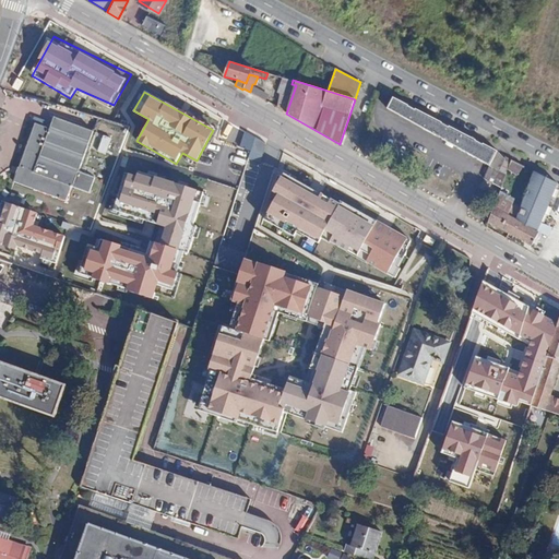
[(408,106),(393,97),(388,108),(436,133),(436,132),(444,137),(444,138),(491,163),(497,152),(482,143),(480,144),(474,141),(475,140),(448,127),(441,123),(441,122),(414,109),(414,110),(407,107),(408,106)]
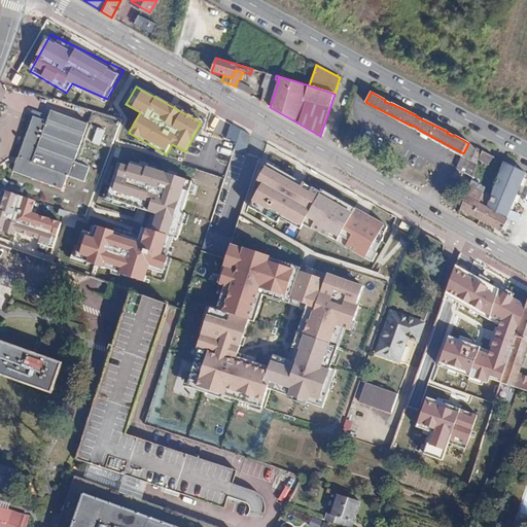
[(90,125),(54,112),(49,121),(33,116),(13,172),(66,190),(70,178),(85,184),(92,167),(76,161),(90,125)]
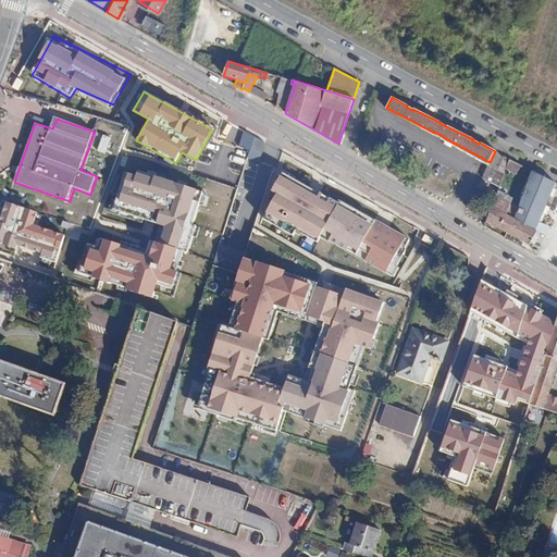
[(98,151),(107,155),(112,137),(103,135),(98,151)]
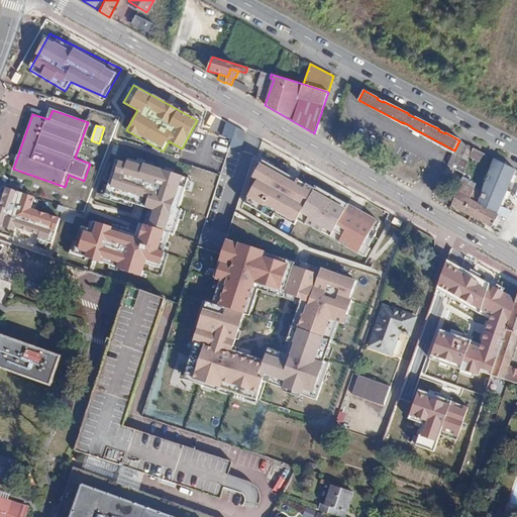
[(471,153),(473,148),(467,145),(459,158),(454,169),(462,174),(471,153)]
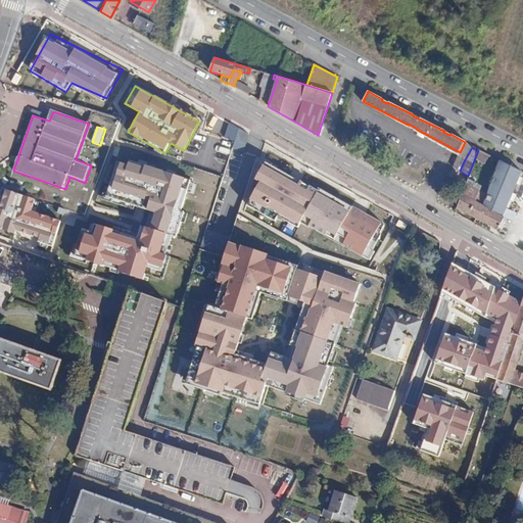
[(489,156),(478,150),(476,155),(486,161),(489,156)]
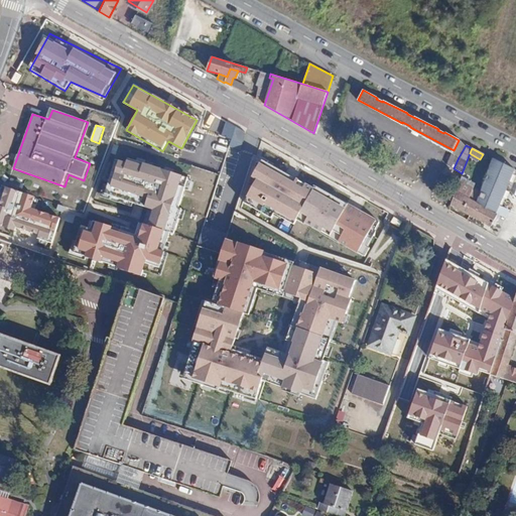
[(454,168),(459,157),(452,153),(446,164),(454,168)]
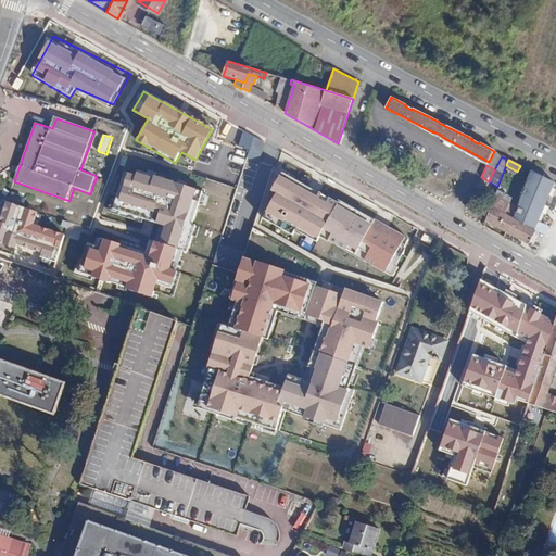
[(151,257),(104,243),(102,250),(87,245),(78,272),(127,287),(125,293),(156,303),(159,295),(175,301),(186,267),(180,265),(185,250),(189,251),(197,227),(193,224),(203,192),(130,169),(117,207),(172,224),(165,245),(155,243),(151,257)]
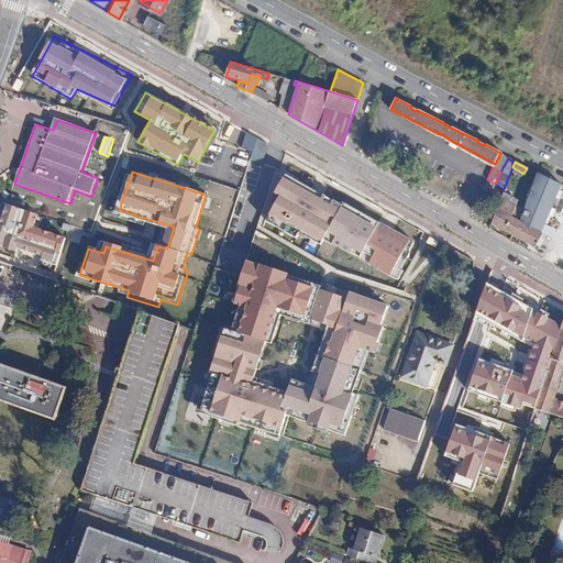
[(560,191),(562,185),(538,172),(532,186),(556,199),(556,198),(559,198),(562,191),(560,191)]
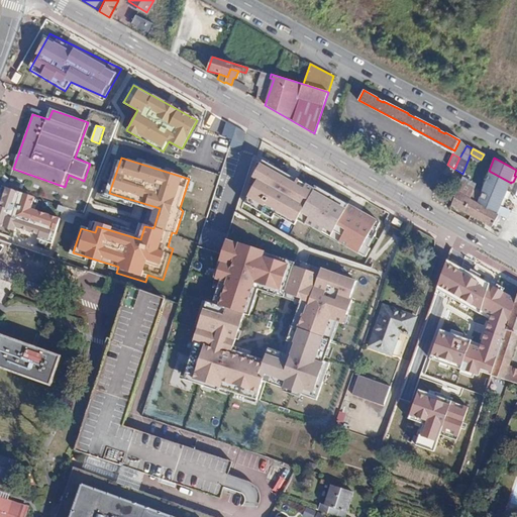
[(300,219),(366,255),(382,222),(318,189),(263,160),(252,175),(259,180),(245,202),(272,218),(274,214),(295,224),(300,219)]
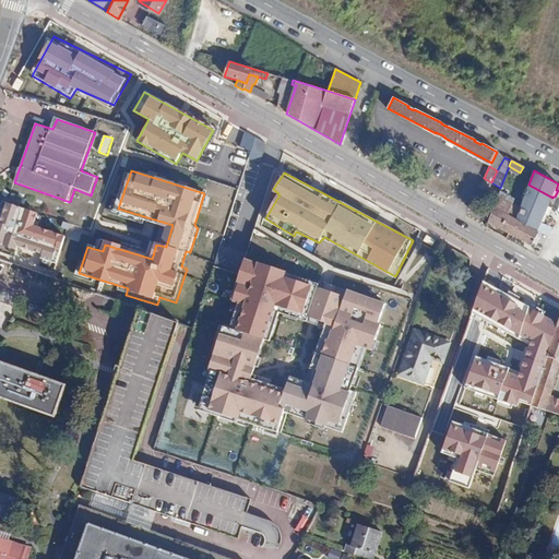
[(542,223),(552,198),(528,185),(519,211),(542,223)]
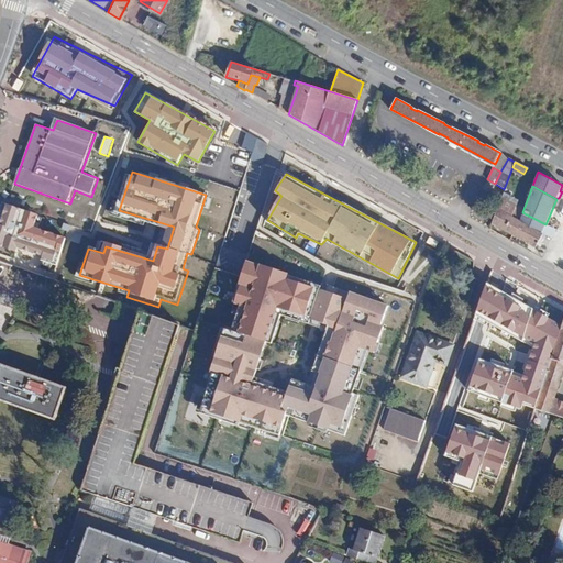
[(501,195),(492,223),(512,234),(519,221),(521,214),(514,211),(517,203),(501,195)]
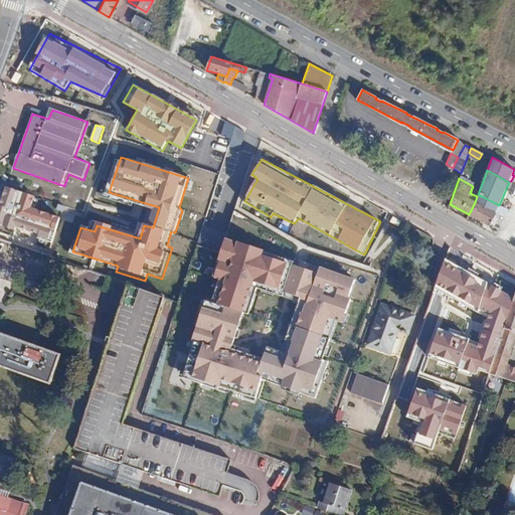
[(53,240),(56,231),(10,214),(18,192),(7,188),(1,204),(0,203),(0,225),(15,231),(17,227),(53,240)]
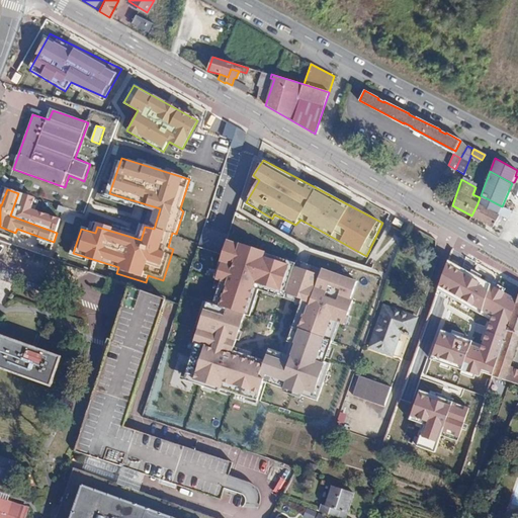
[(478,203),(499,216),(502,206),(481,195),(480,197),(478,203)]
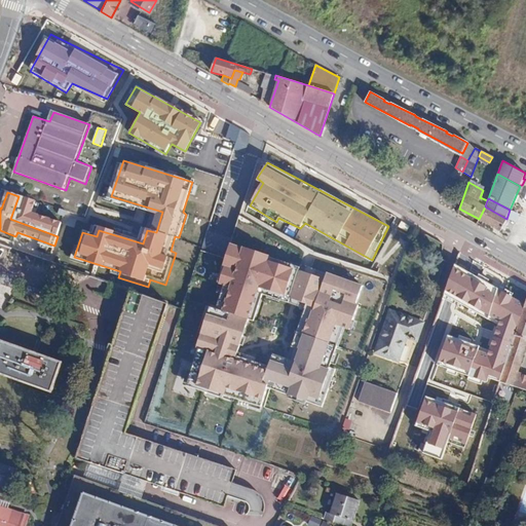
[(60,234),(65,221),(33,211),(36,202),(26,199),(19,220),(60,234)]
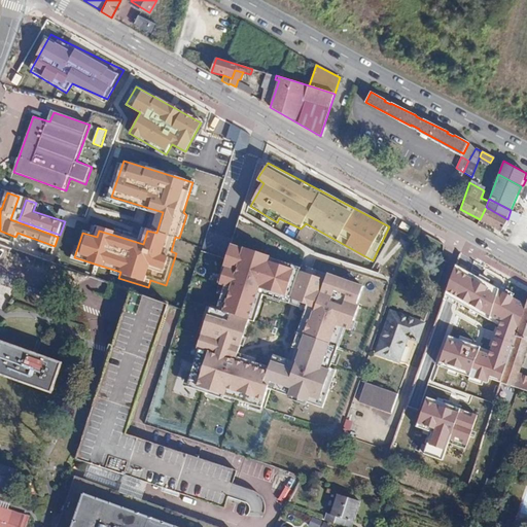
[(498,237),(506,242),(511,234),(505,231),(511,221),(507,219),(486,207),(480,219),(500,232),(498,237)]
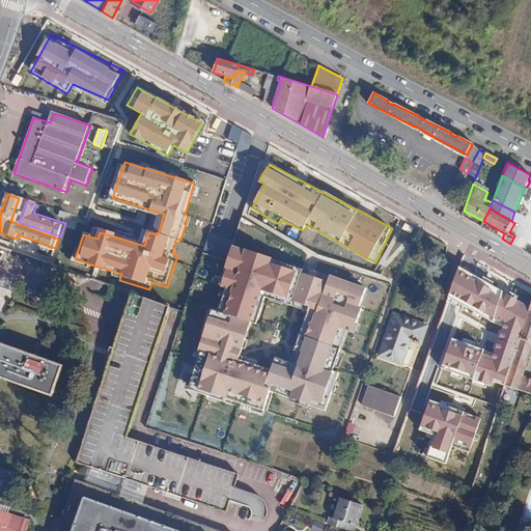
[(315,310),(326,281),(302,273),(304,268),(231,244),(217,289),(225,292),(220,308),(210,308),(195,352),(206,355),(195,388),(270,413),(277,390),(269,388),(276,365),(246,355),(267,294),(315,310)]
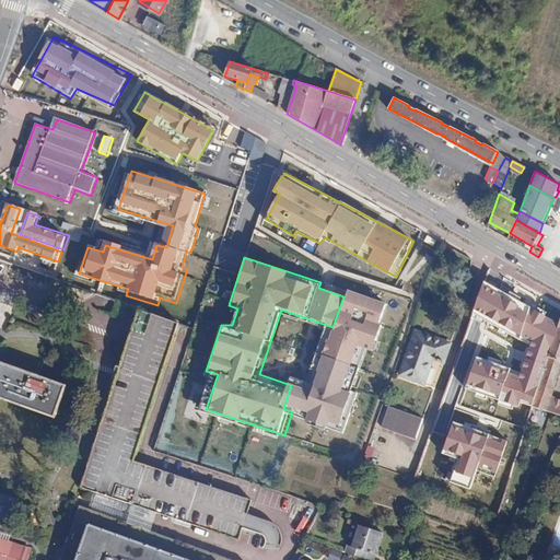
[(559,324),(482,281),(473,314),(532,345),(520,373),(477,357),(466,387),(517,408),(521,403),(532,406),(559,324)]
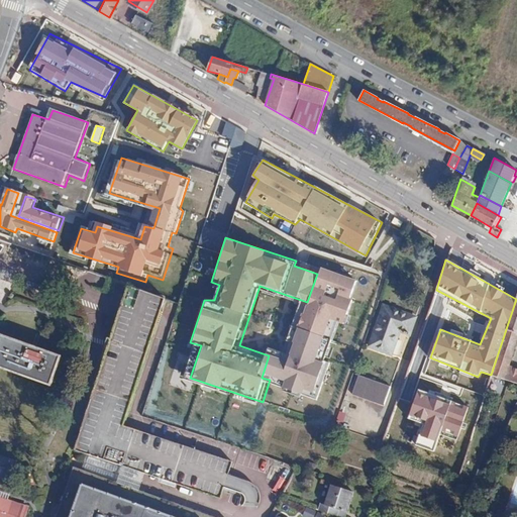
[(345,326),(362,280),(320,266),(317,274),(307,302),(290,354),(269,347),(269,355),(262,378),(270,380),(284,389),(282,395),(300,401),(302,396),(320,402),(333,363),(327,360),(339,324),(345,326)]
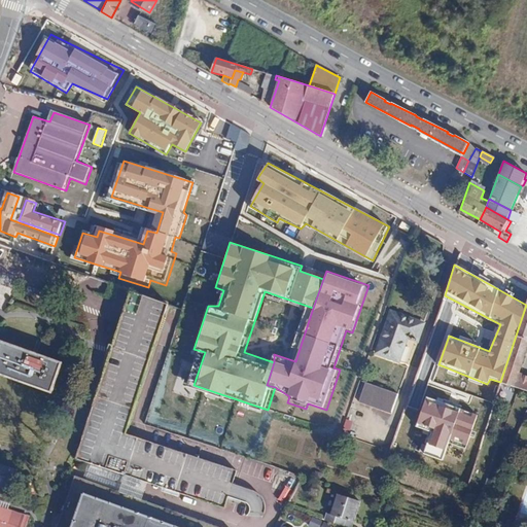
[(237,469),(172,447),(163,478),(130,469),(141,435),(129,430),(173,307),(134,292),(77,454),(93,459),(148,480),(223,506),(237,469)]
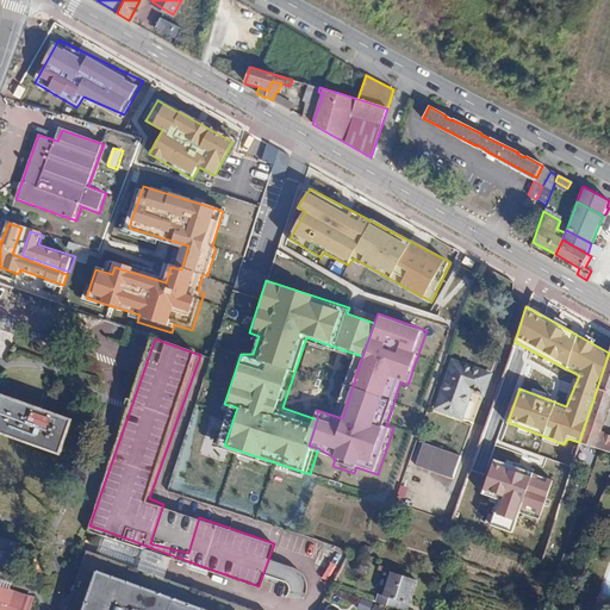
[(609,349),(609,353),(607,361),(590,411),(583,433),(580,441),(579,442),(601,449),(609,452),(609,435),(599,431),(609,398),(609,349)]
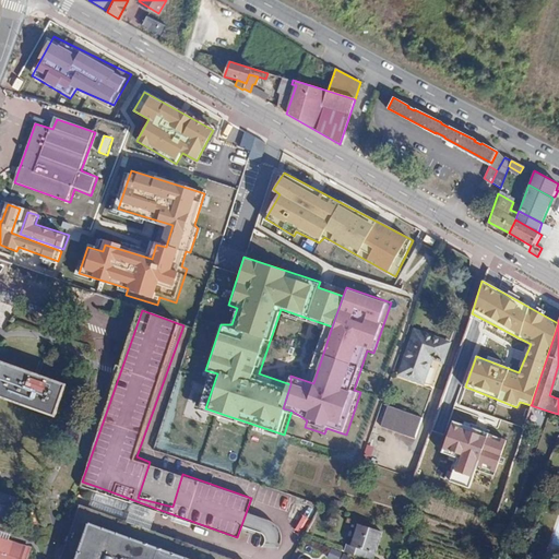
[(442,363),(449,343),(414,330),(399,375),(423,384),(432,358),(442,363)]
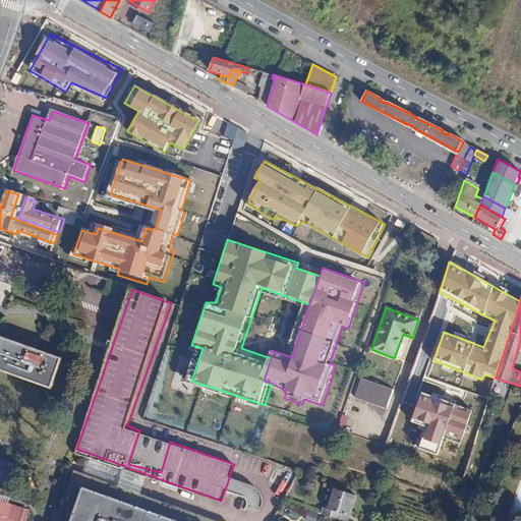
[(0,370),(51,390),(61,359),(0,337),(0,370)]
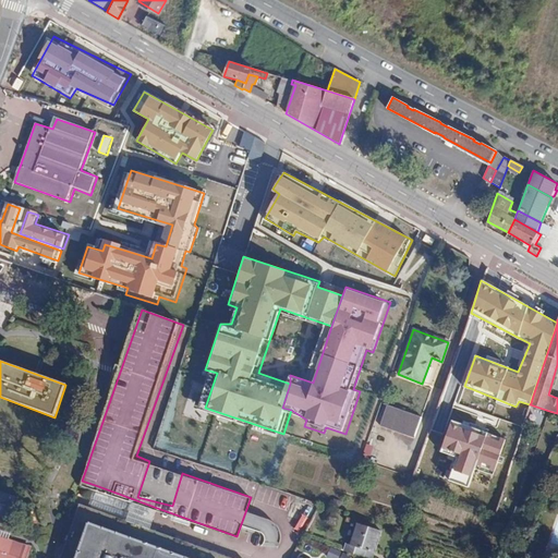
[(421,417),(387,404),(379,425),(413,438),(421,417)]
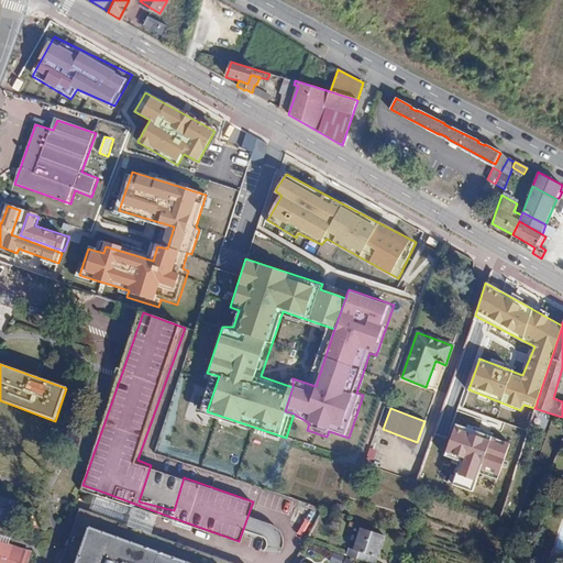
[(511,442),(455,423),(444,456),(461,462),(453,485),(472,492),(477,473),(498,479),(511,442)]
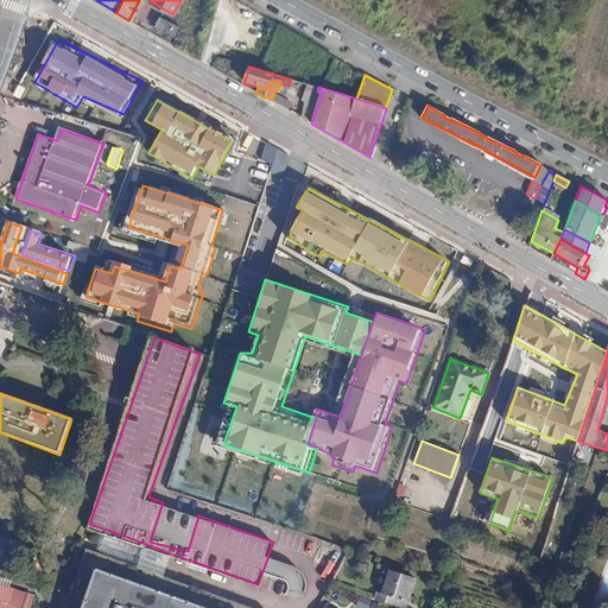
[(188,551),(198,515),(163,502),(150,542),(188,551)]
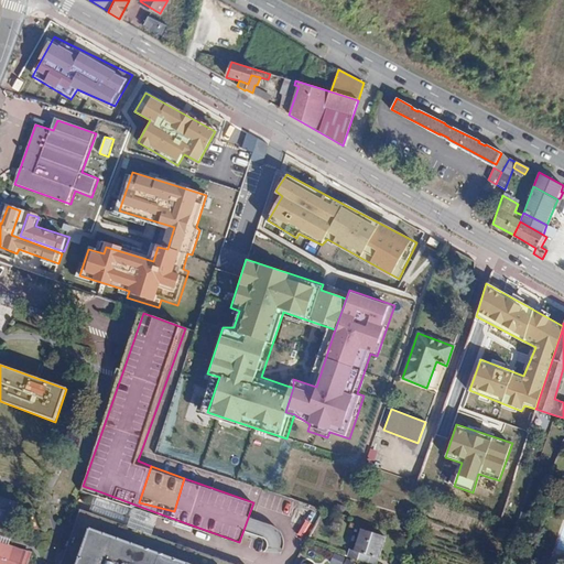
[(151,535),(159,513),(99,491),(93,508),(97,510),(96,514),(151,535)]
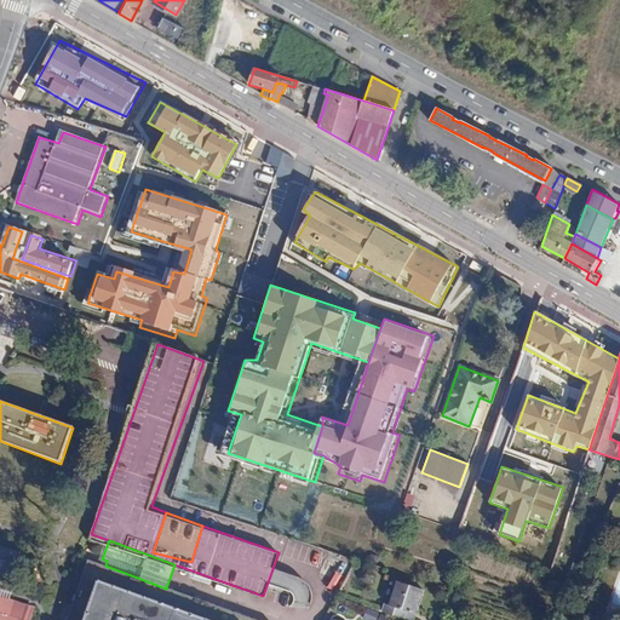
[(17,551),(0,545),(0,574),(9,578),(17,551)]
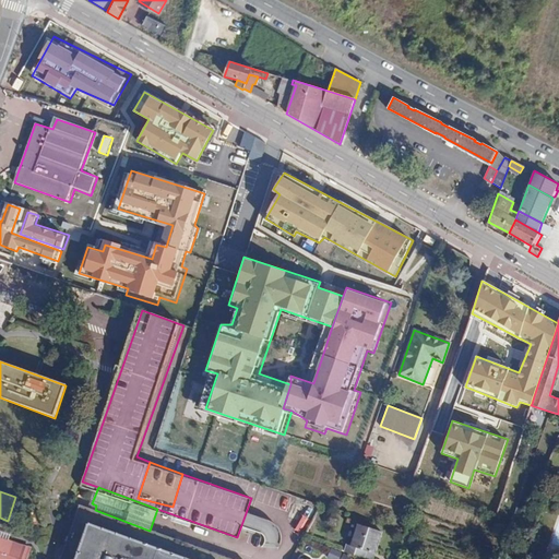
[(96,506),(92,503),(81,500),(80,504),(95,510),(96,506)]
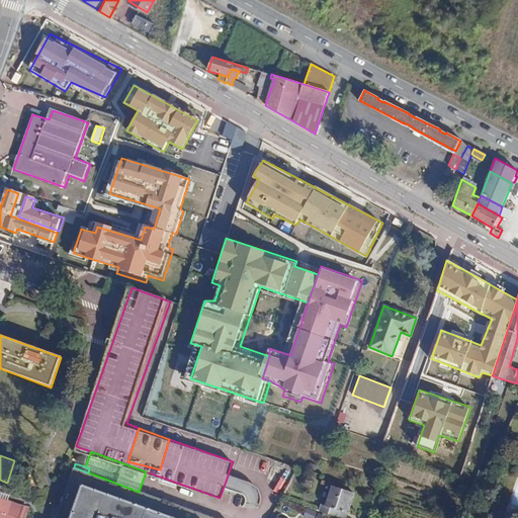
[(210,517),(139,492),(88,472),(74,467),(55,517),(210,517)]
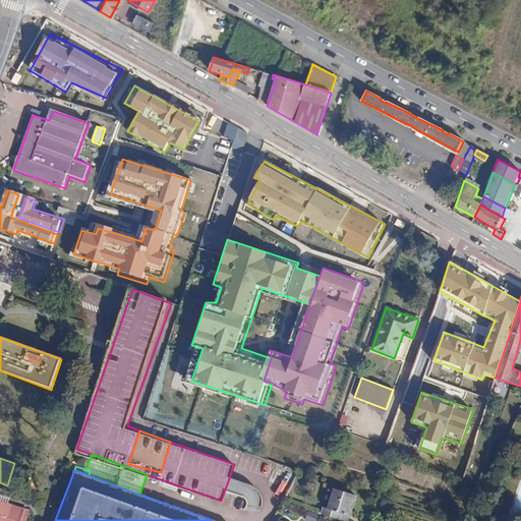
[(246,497),(258,500),(262,488),(230,479),(227,488),(235,490),(237,483),(249,487),(246,497)]
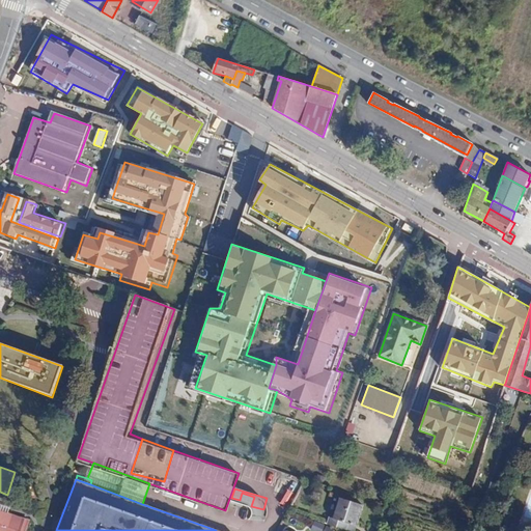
[(327,524),(343,530),(345,523),(355,526),(362,505),(339,497),(332,518),(329,516),(327,524)]
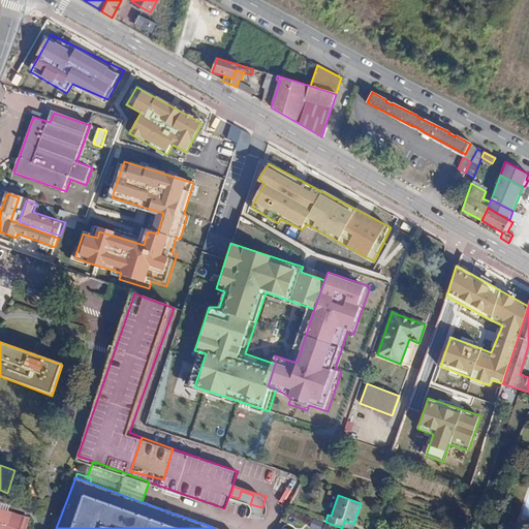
[(0,503),(0,509),(7,512),(9,506),(0,503)]
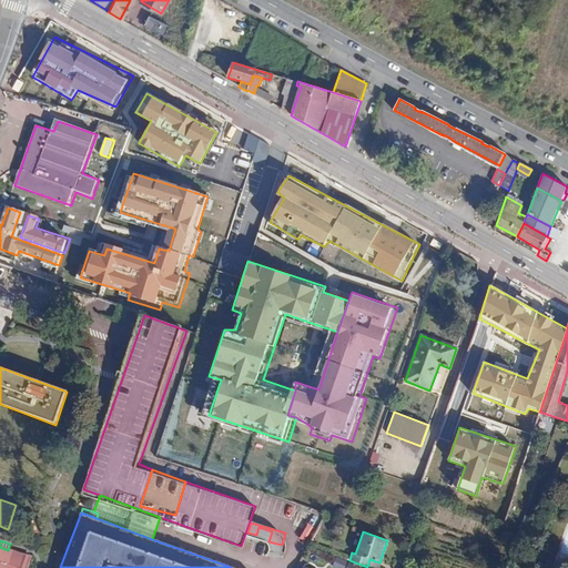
[(0,567),(28,567),(31,558),(8,550),(0,547),(0,567)]
